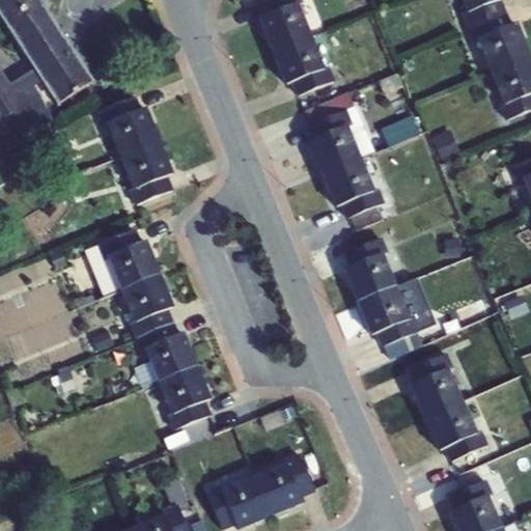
[(0,0),(0,11),(37,68),(45,80),(60,105),(93,83),(39,0),(0,0)]
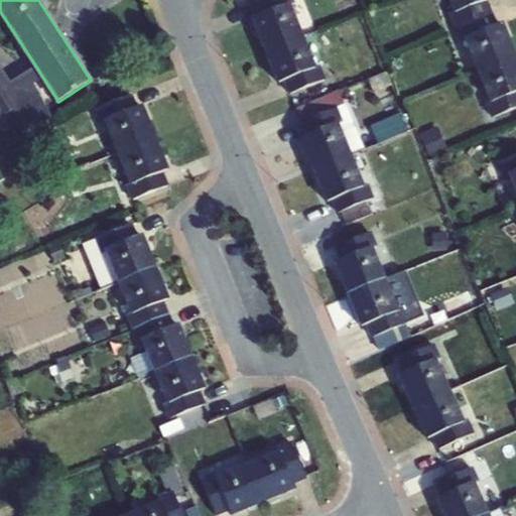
[(293,0),(258,0),(252,3),(257,16),(290,2),(291,5),(295,4),(293,0)]
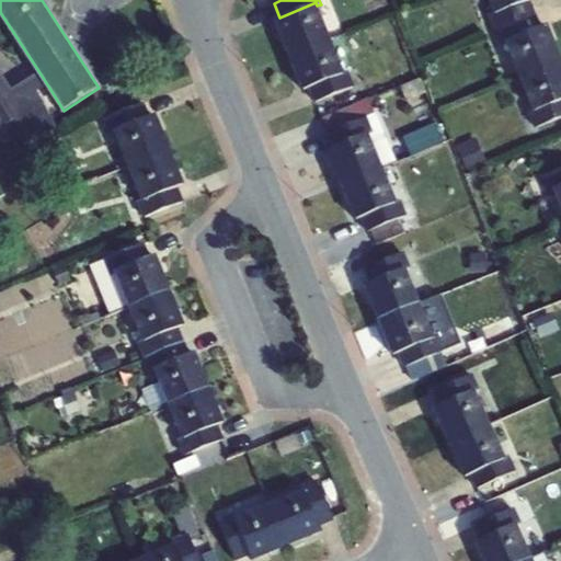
[(330,0),(327,0),(321,4),(317,6),(330,39),(343,31),(330,0)]
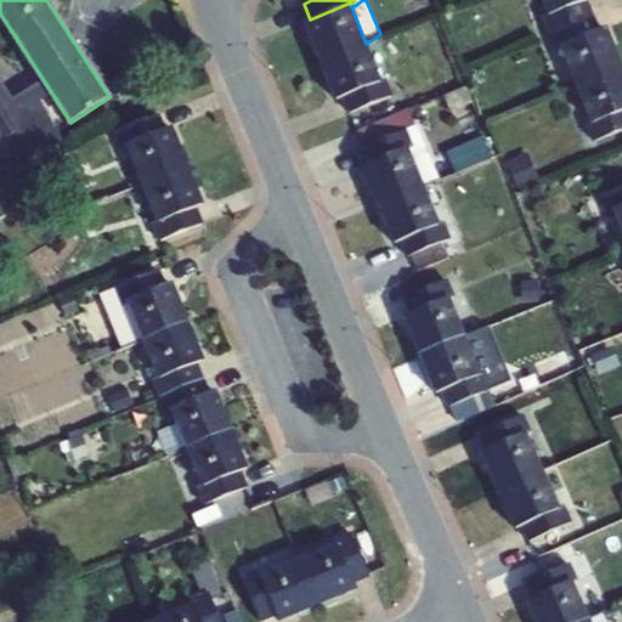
[(541,0),(547,13),(548,16),(588,1),(589,0),(541,0)]
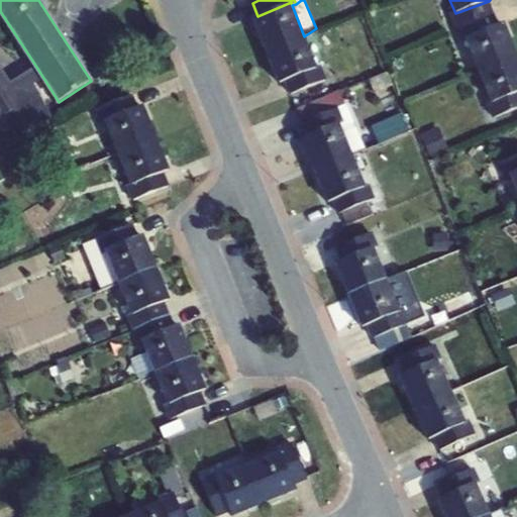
[(493,10),(489,1),(455,13),(454,11),(450,12),(455,25),(493,10)]
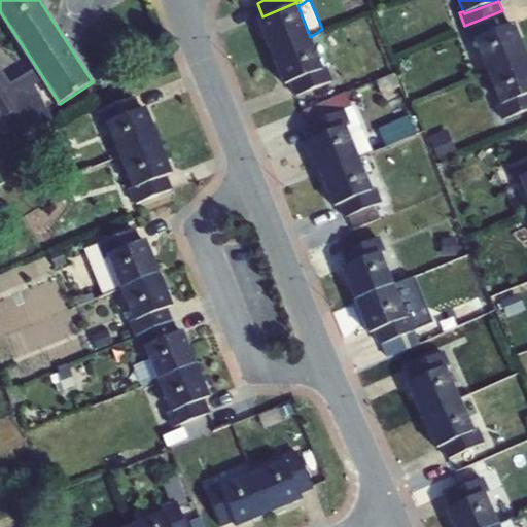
[(262,16),(257,19),(271,53),(310,37),(297,5),(296,2),(262,16)]
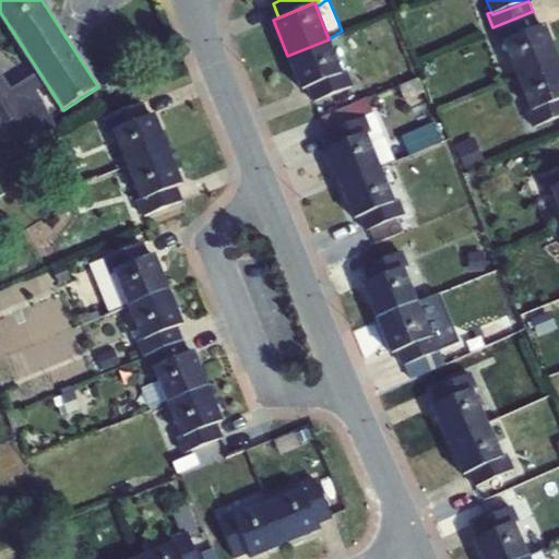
[(539,26),(533,11),(492,27),(499,45),(503,43),(503,42),(539,26)]
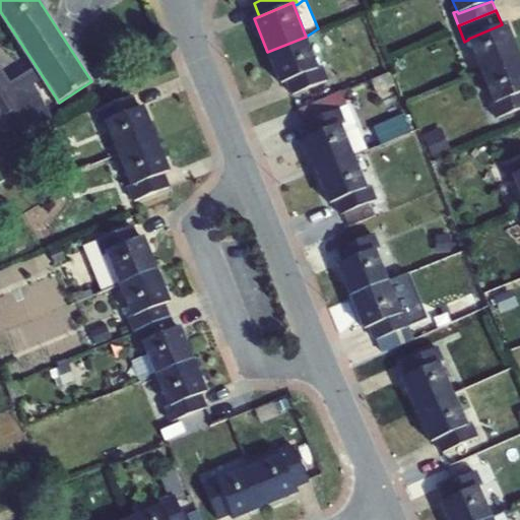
[(502,24),(468,39),(468,40),(481,71),(519,56),(519,55),(507,22),(502,24)]
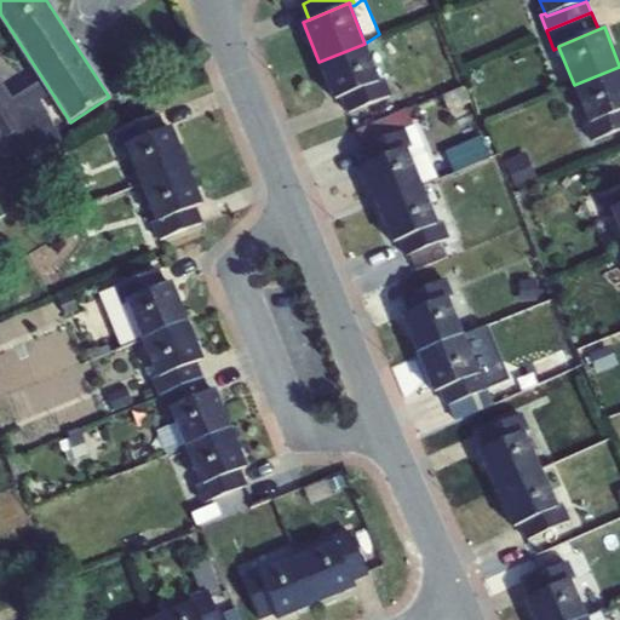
[(379,80),(365,44),(319,62),(334,101),(342,98),(380,81),(379,80)]
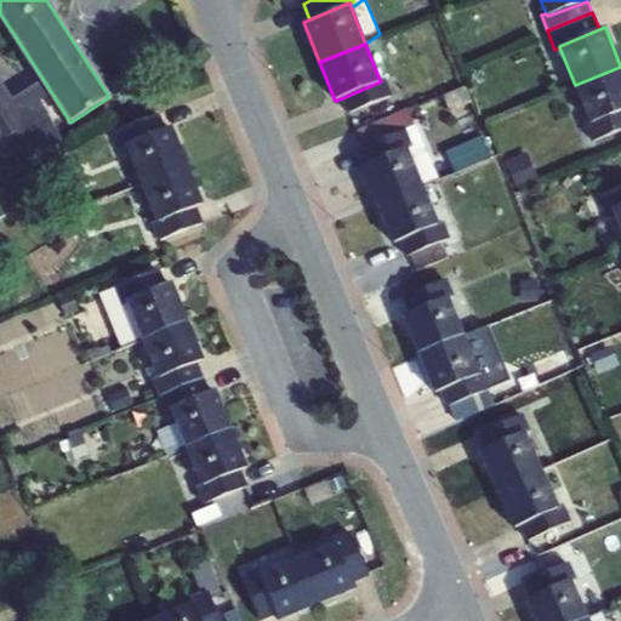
[(620,67),(575,85),(591,123),(591,124),(620,110),(620,67)]
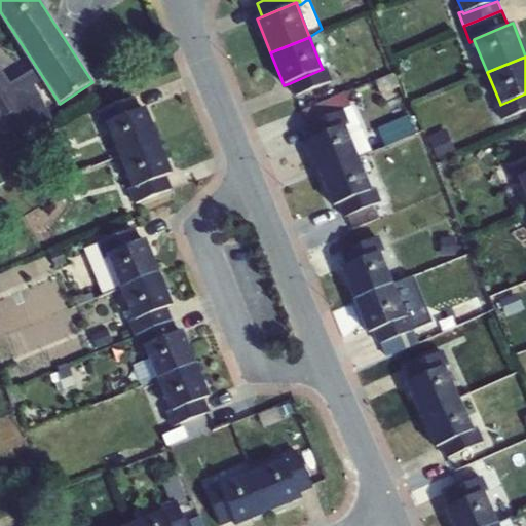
[(327,66),(322,68),(323,69),(290,83),(294,96),(332,81),(327,66)]
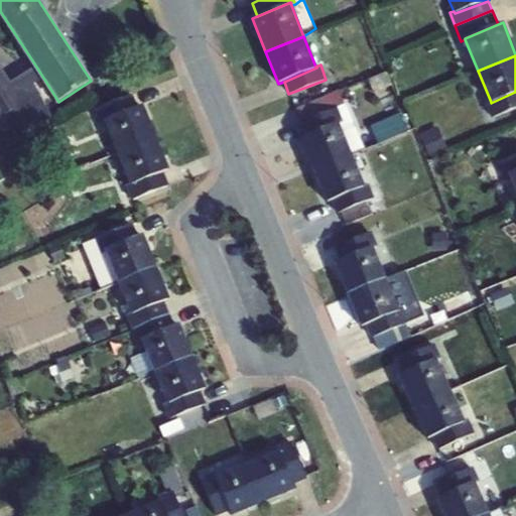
[(43,78),(36,67),(11,82),(4,71),(0,73),(0,120),(4,118),(21,146),(55,123),(33,83),(43,78)]
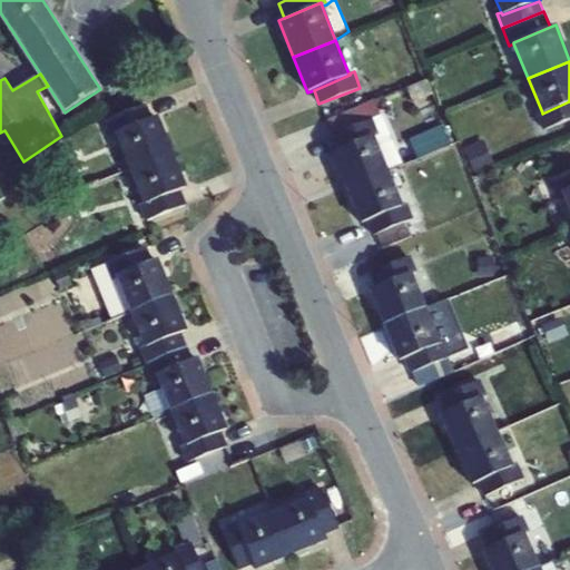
[(327,118),(331,135),(373,118),(380,135),(374,137),(389,170),(403,164),(377,98),(337,114),(337,115),(328,118),(327,118)]
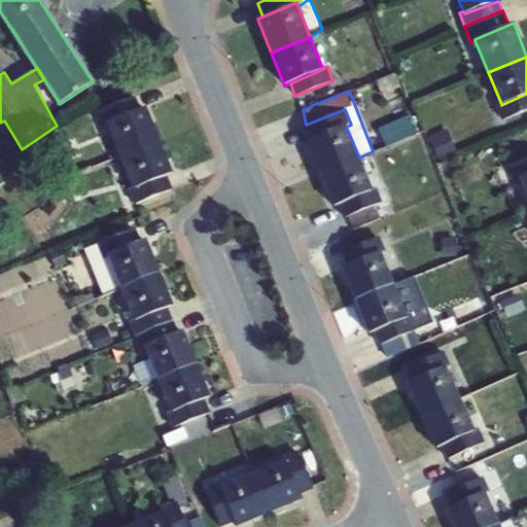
[(526,110),(526,94),(501,105),(501,104),(496,105),(502,120),(526,110)]
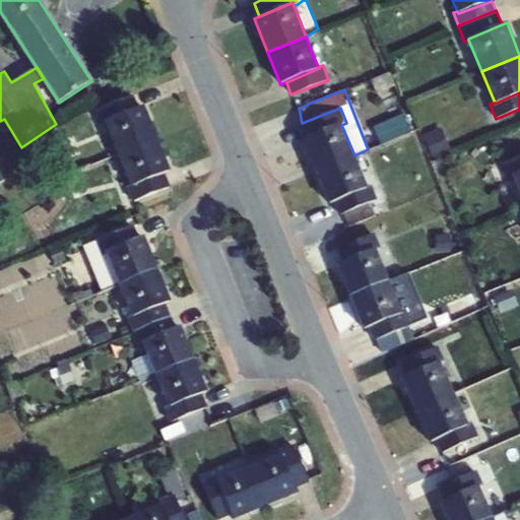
[(133,94),(95,110),(102,126),(107,124),(106,122),(139,108),(133,94)]
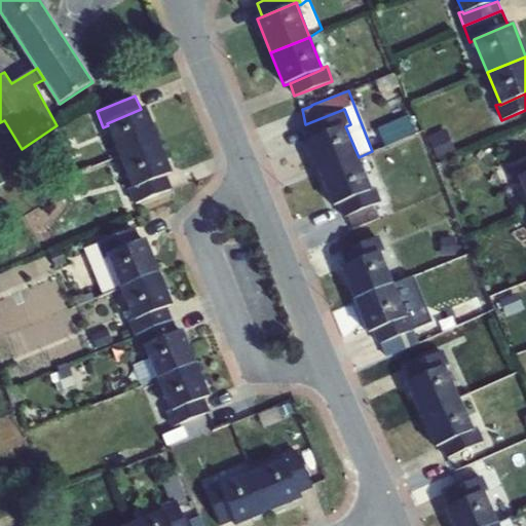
[(303,109),(311,106),(311,105),(307,97),(299,101),(303,109)]
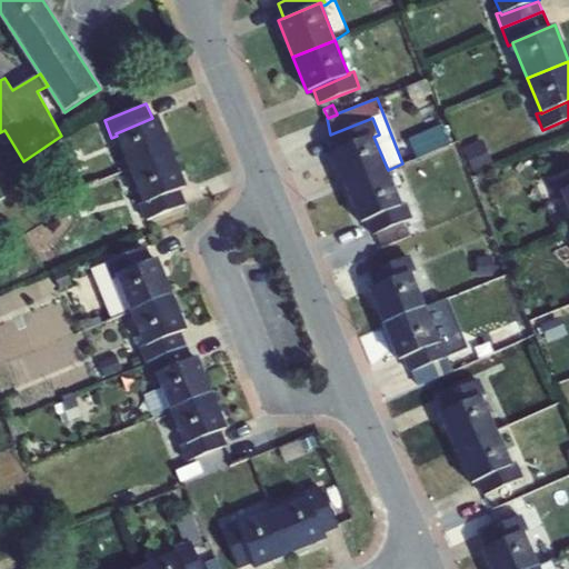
[(152,118),(116,133),(117,136),(130,169),(172,152),(158,116),(152,118)]
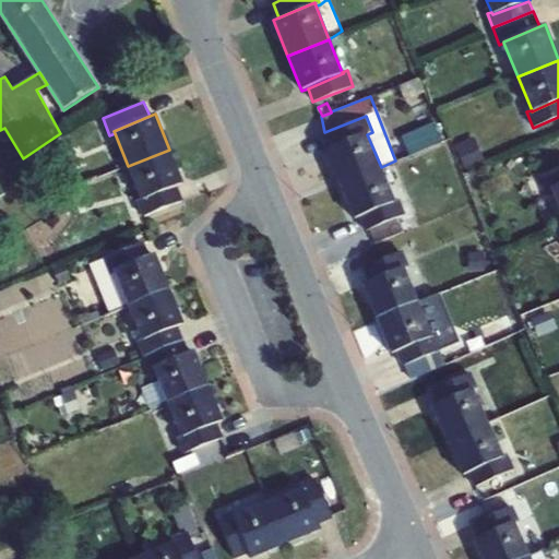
[(367,132),(367,134),(372,132),(366,116),(324,132),(330,146),(367,132)]
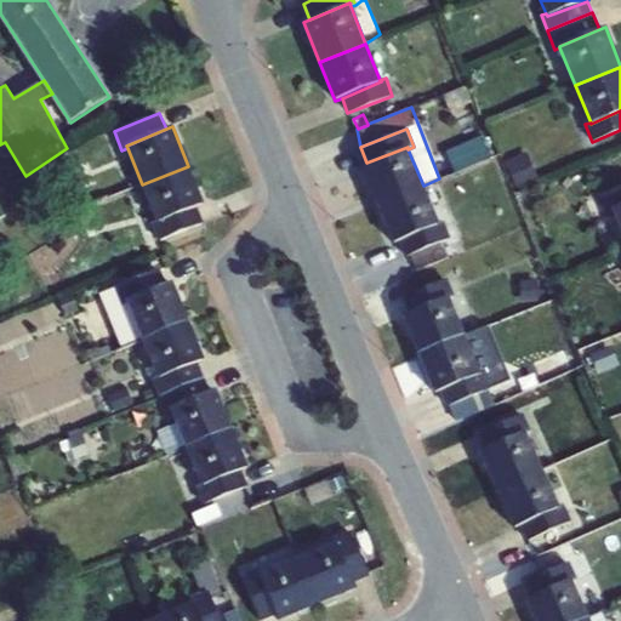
[(483,135),(461,146),(471,166),(491,157),(483,135)]
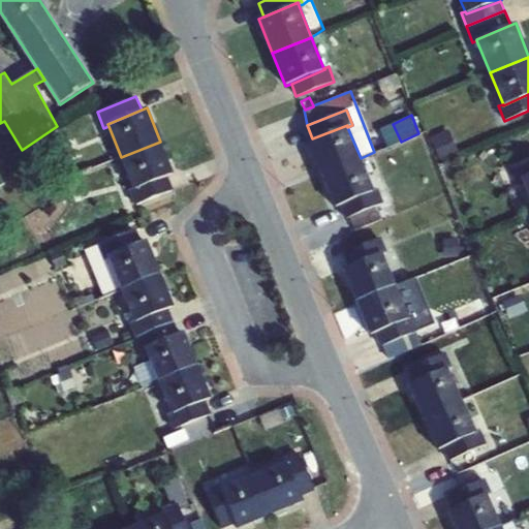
[(312,138),(308,141),(321,175),(361,158),(347,127),(347,125),(312,138)]
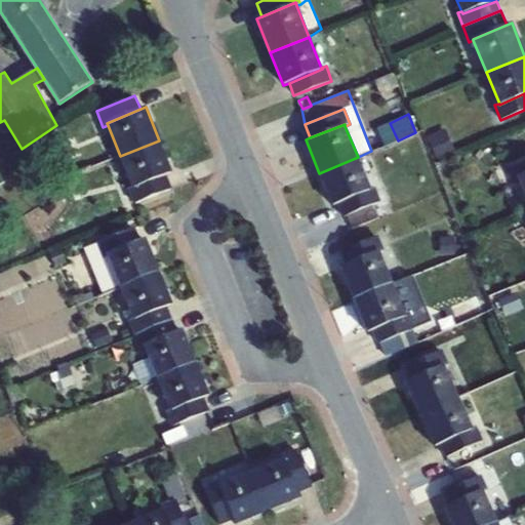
[(446,128),(428,136),(437,158),(455,150),(446,128)]
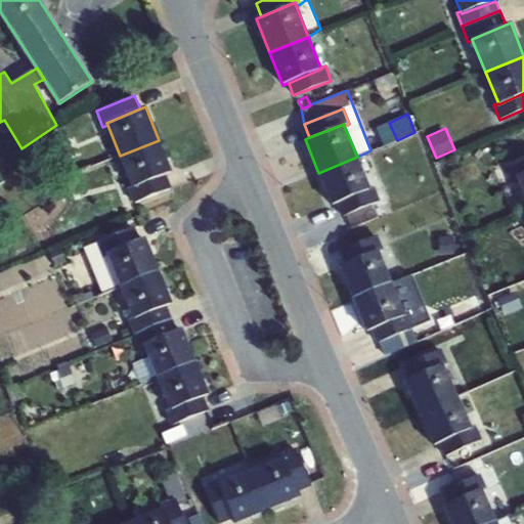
[(159,140),(120,156),(132,186),(132,188),(167,175),(172,173),(159,140)]
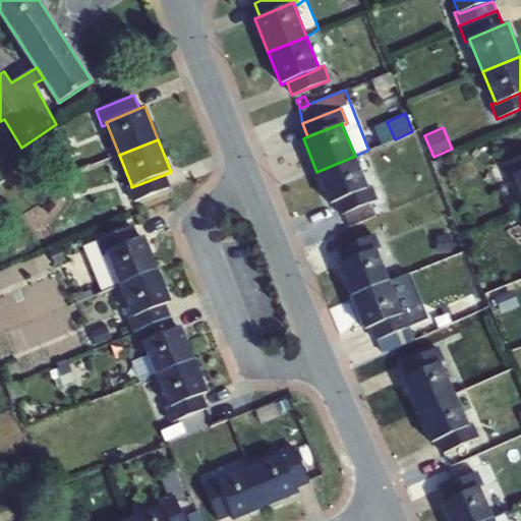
[(415,139),(404,143),(408,159),(419,156),(415,139)]
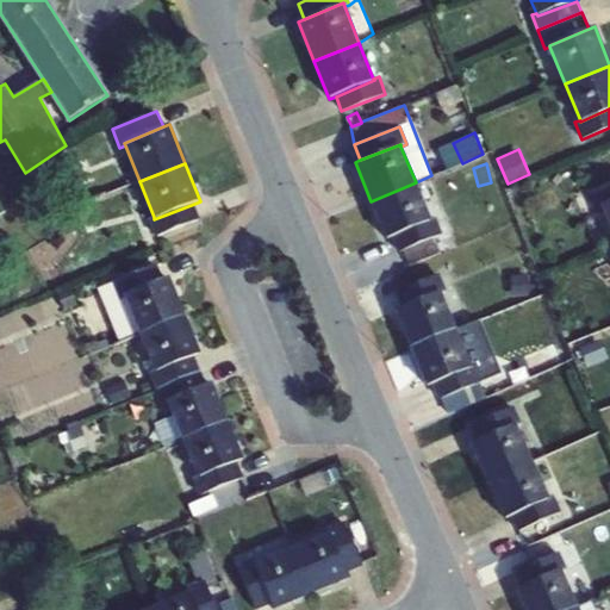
[(577,166),(564,170),(571,191),(584,186),(577,166)]
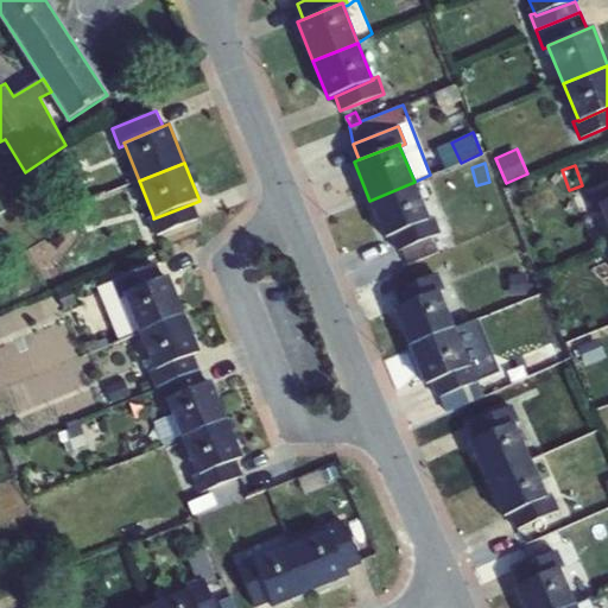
[(415,182),(369,201),(385,239),(391,235),(430,220),(429,217),(415,182)]
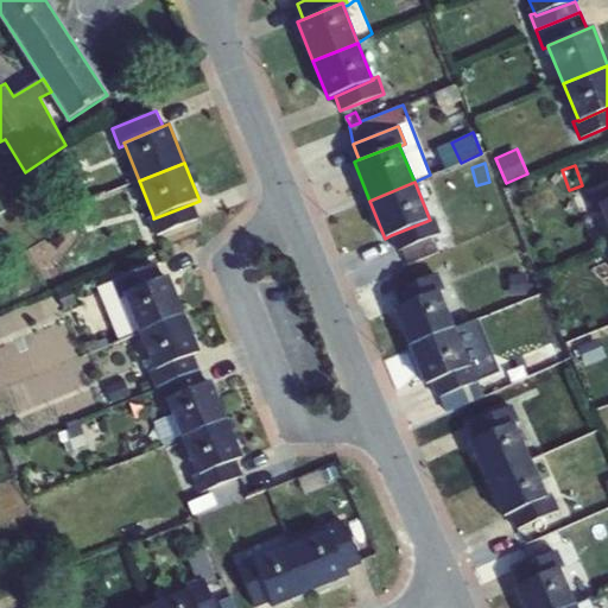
[(599,204),(607,201),(607,182),(588,191),(595,209),(600,207),(599,204)]
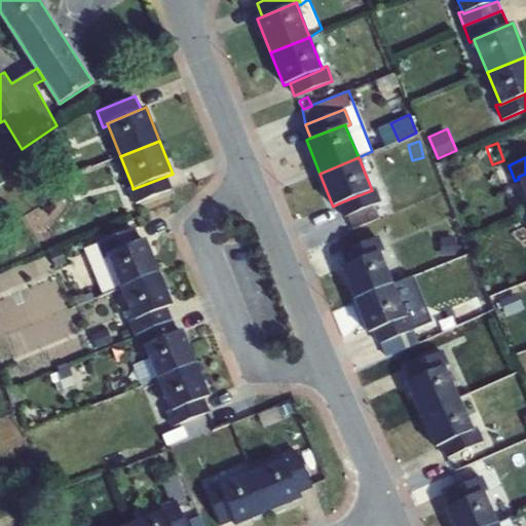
[(173,189),(167,176),(133,189),(133,187),(128,189),(135,204),(173,189)]
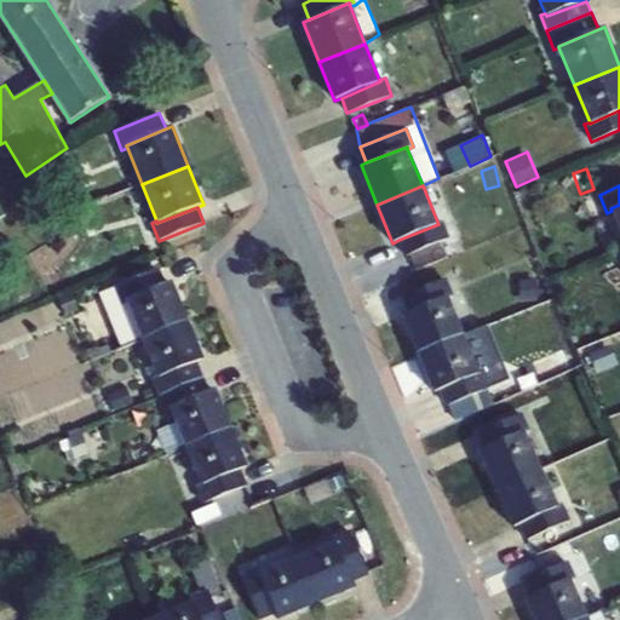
[(443,220),(437,222),(438,224),(399,240),(405,256),(451,239),(443,220)]
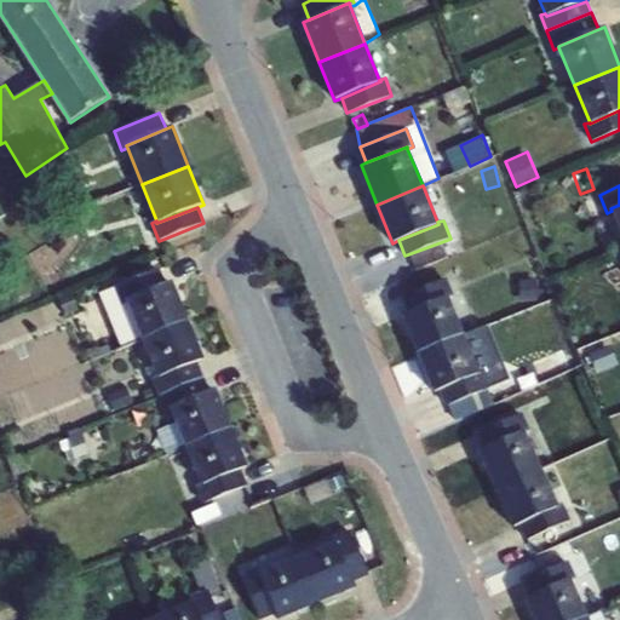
[(522,234),(487,250),(494,267),(529,251),(522,234)]
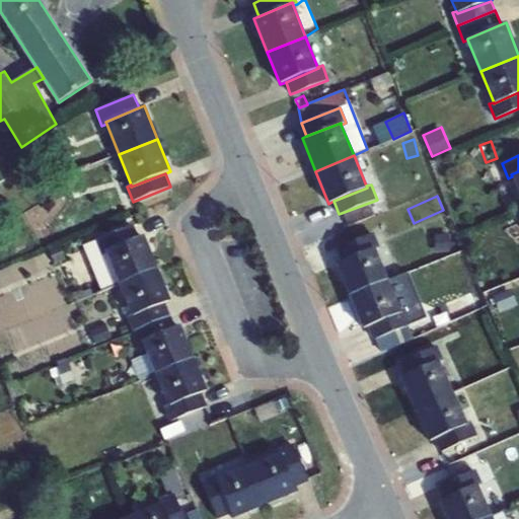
[(89,212),(81,215),(84,224),(92,221),(89,212)]
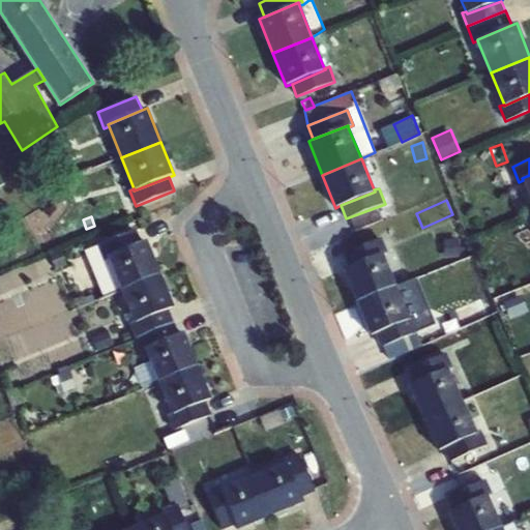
[(393,216),(354,233),(358,244),(387,233),(389,236),(399,232),(393,216)]
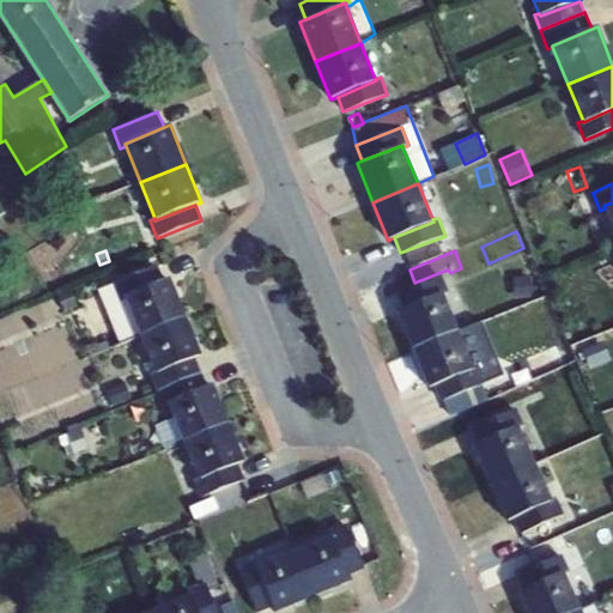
[(158,265),(114,283),(121,302),(126,299),(125,297),(164,280),(158,265)]
